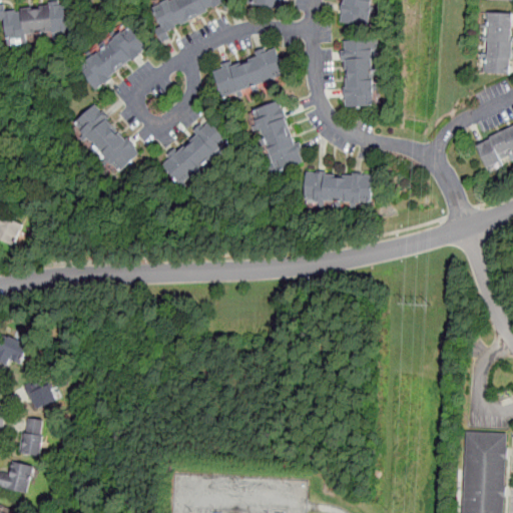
[(164,0),(152,6),(153,12),(156,17),(157,31),(161,40),(221,8),(226,7),(226,1),(225,0),(164,0)]
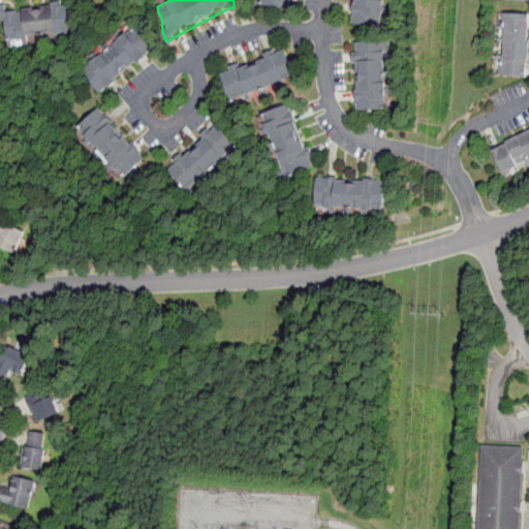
[(265,0),(265,5),(290,8),(290,0),(265,0)]
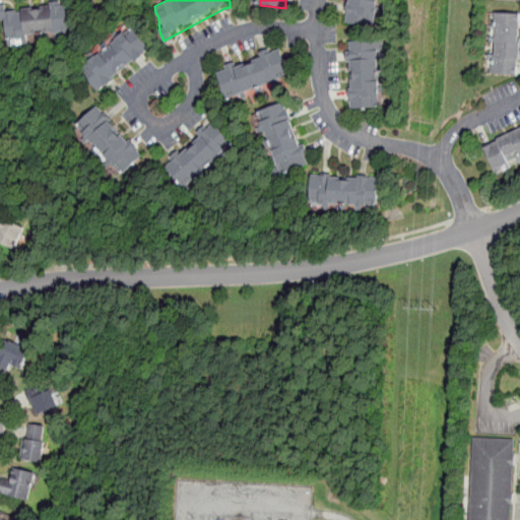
[(347,0),(344,23),(376,26),(379,0),(347,0)]
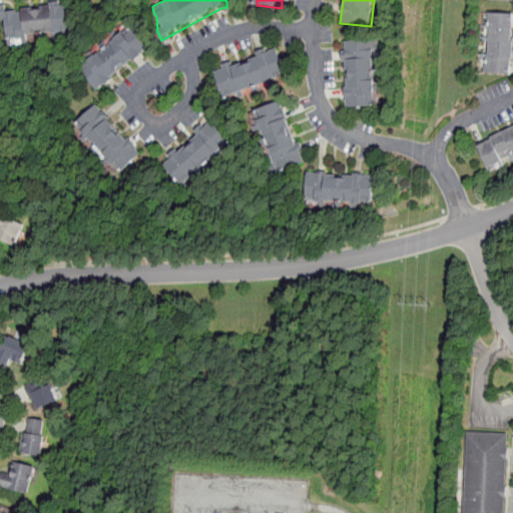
[(70,1),(1,8),(4,40),(73,33),(70,1)]
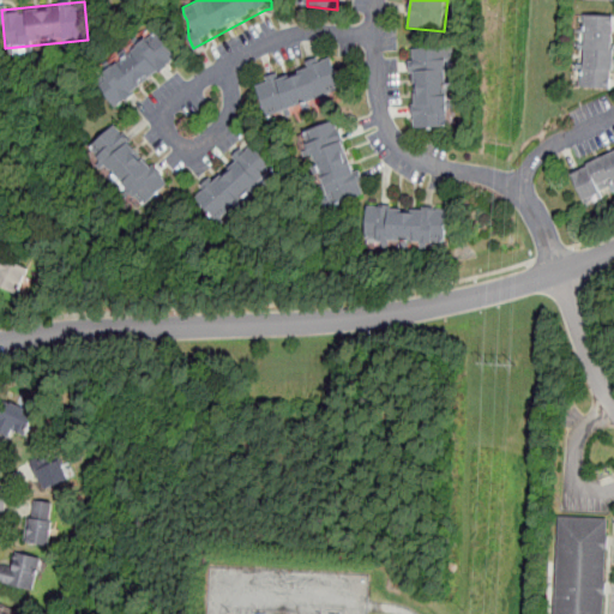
[(613,90),(613,52),(613,13),(579,13),(578,89),(613,90)]
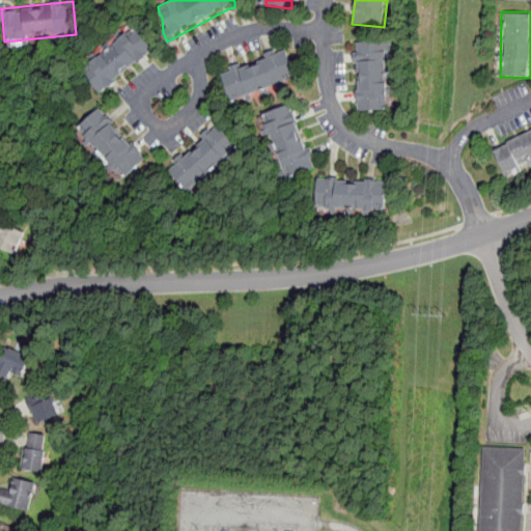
[(101,94),(155,50),(134,26),(81,71),(101,94)]
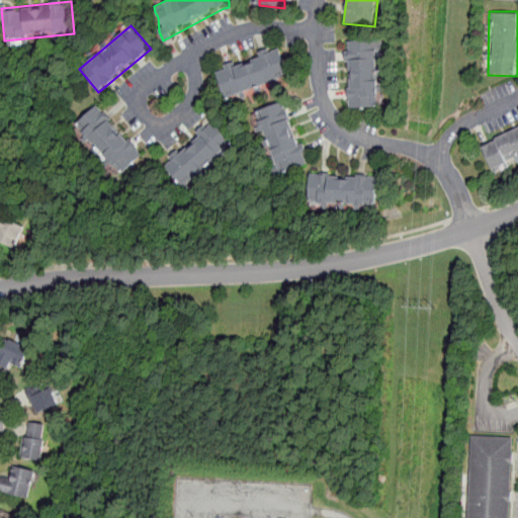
[(377,38),(345,40),(348,108),(380,106),(377,38)]
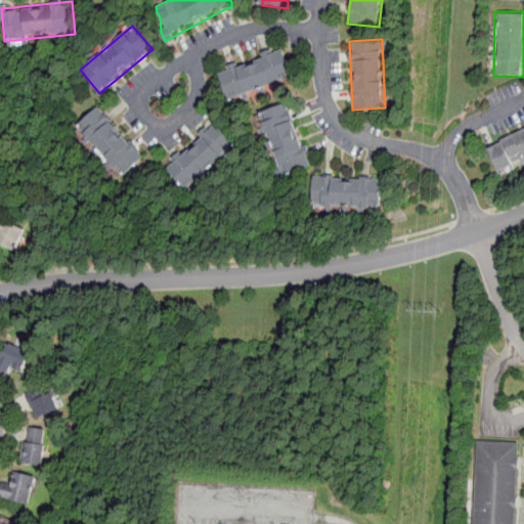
[(285,50),(218,68),(227,101),(294,83),(285,50)]
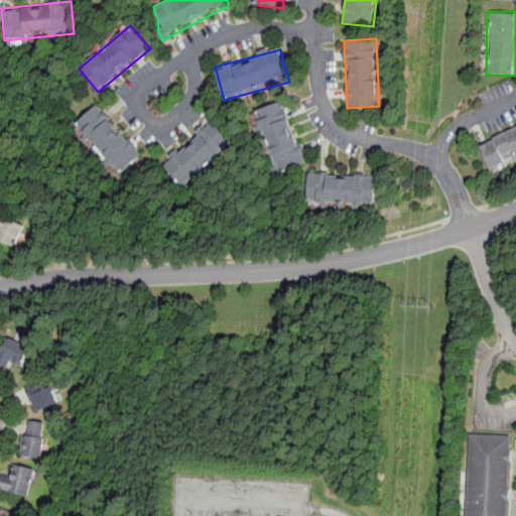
[(282,99),(252,112),(279,175),(309,163),(282,99)]
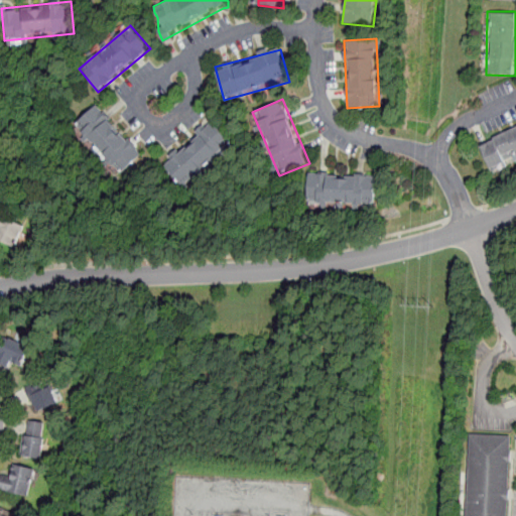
[(120,175),(143,153),(97,104),(74,125),(120,175)]
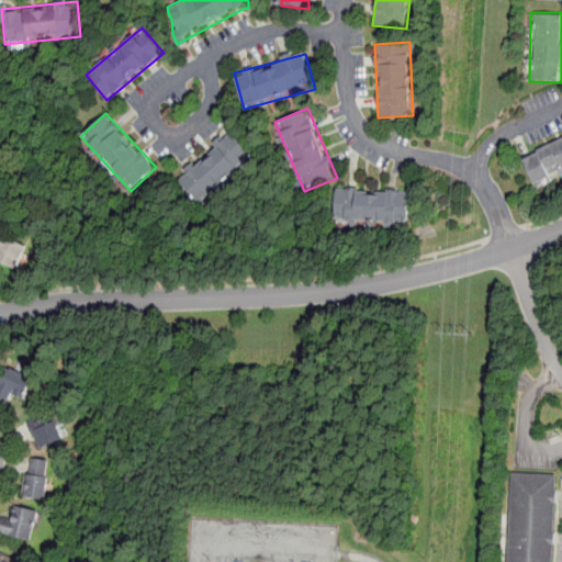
[(232,130),(176,179),(202,209),(258,159),(232,130)]
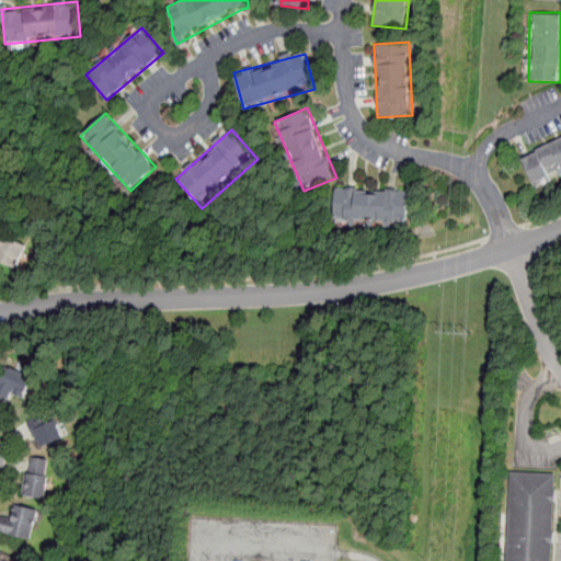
[(533,184),(560,170),(560,139),(521,159),(533,184)]
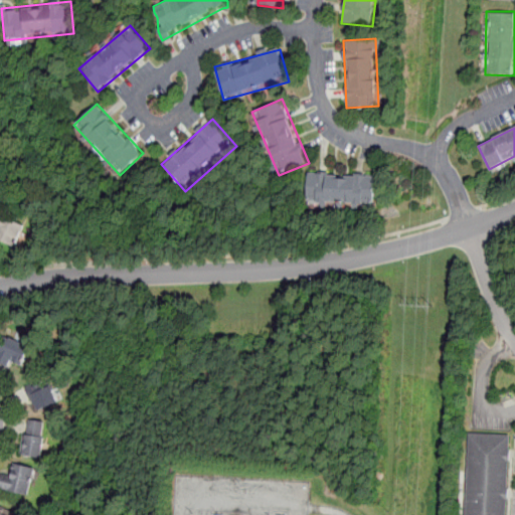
[(374,204),(375,173),(308,172),(307,203),(374,204)]
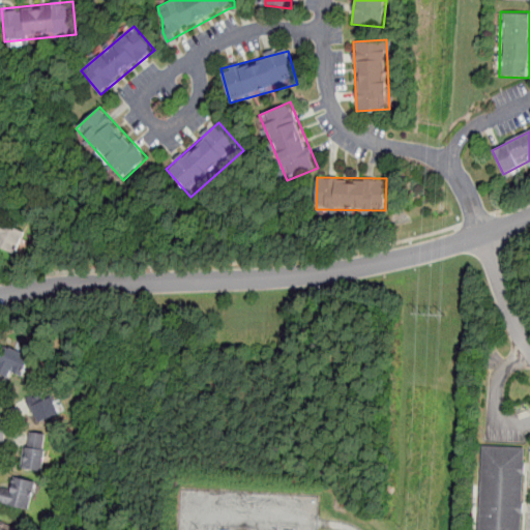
[(0,234),(0,246),(16,255),(26,232),(6,222),(0,234)]
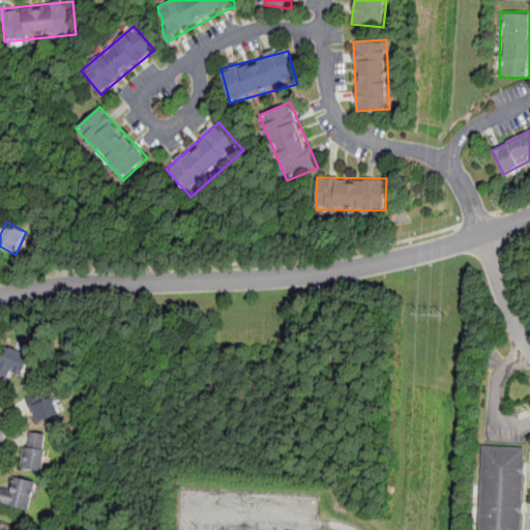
[(32,353),(5,344),(0,357),(0,373),(10,377),(13,371),(24,375),(32,353)]
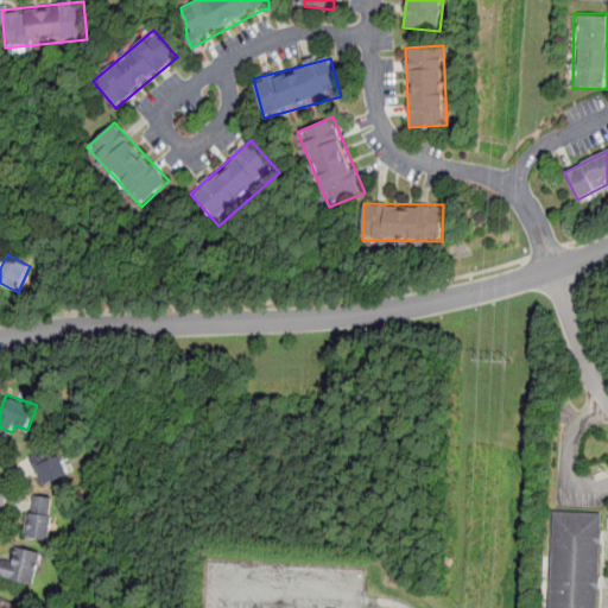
[(30,454),(39,485),(69,475),(59,445),(30,454)]
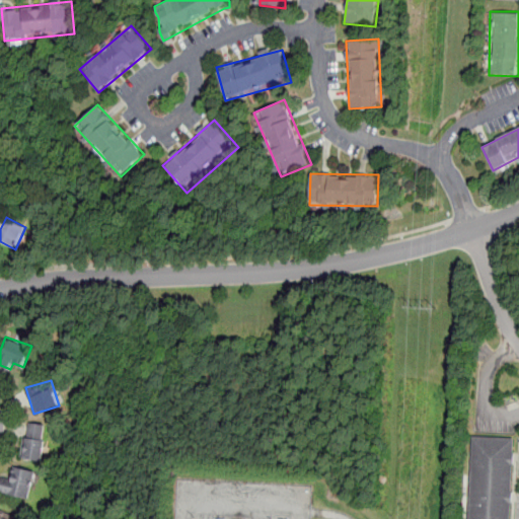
[(46,424),(24,422),(20,457),(43,460),(46,424)]
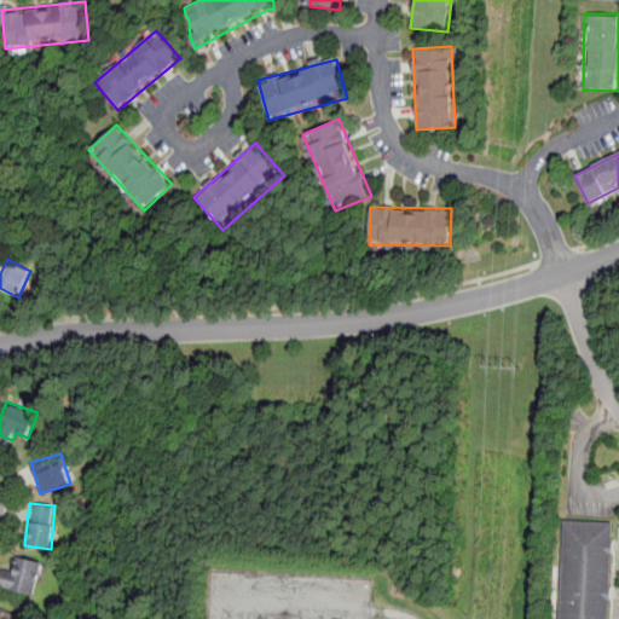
[(557,618),(608,618),(612,522),(561,520),(557,618)]
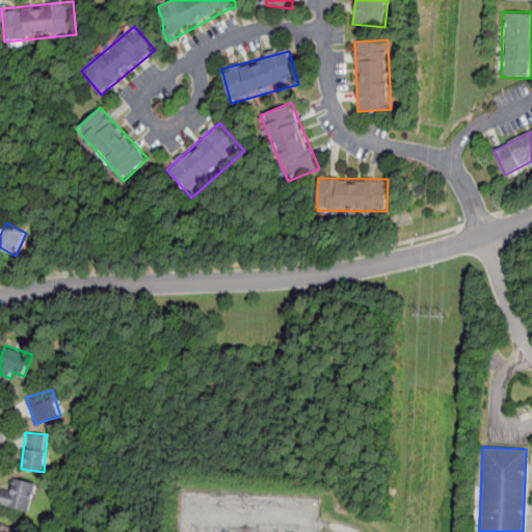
[(0,504),(30,510),(35,482),(15,478),(12,489),(1,487),(0,493),(0,504)]
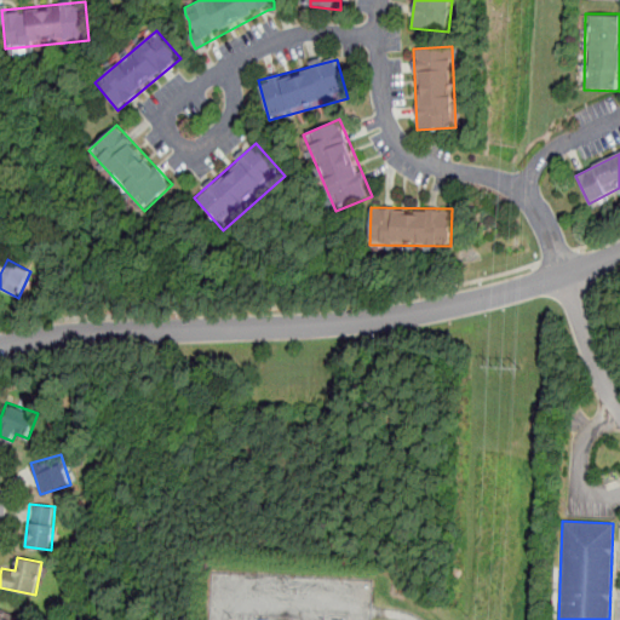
[(0,619),(22,619),(0,609),(0,619)]
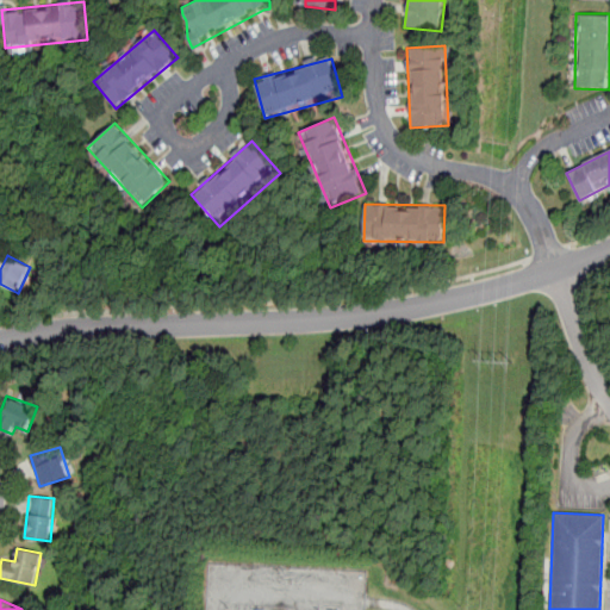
All buildings are outlined.
